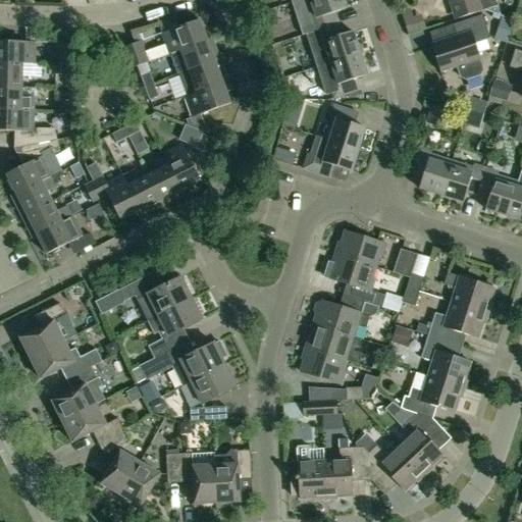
[(307,20),(311,33),(337,24),(333,12),(345,8),(342,0),(303,0),(310,19),(307,20)]
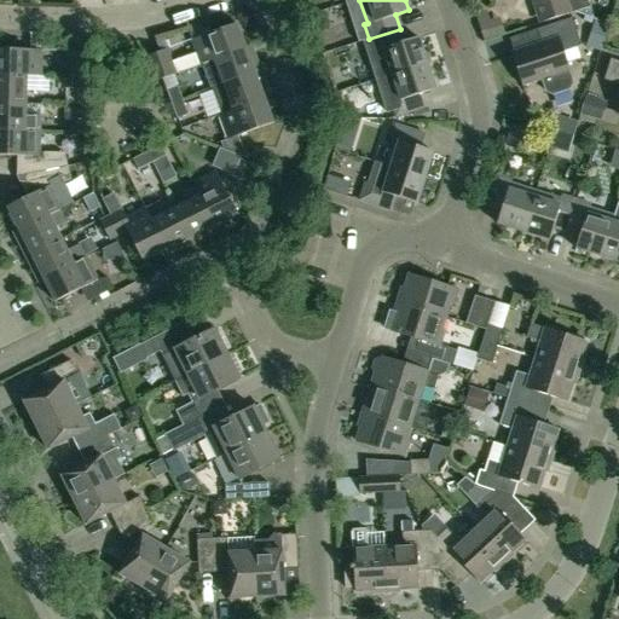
[(543,0),(550,19),(570,13),(565,0),(543,0)]
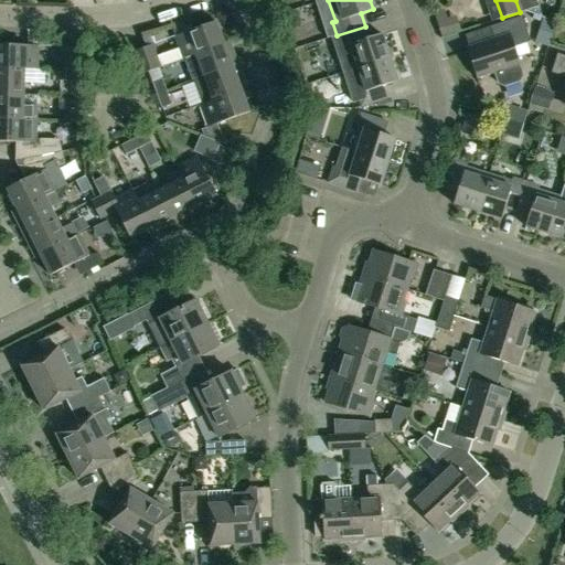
[(537,7),(535,0),(516,0),(521,12),(537,7)]
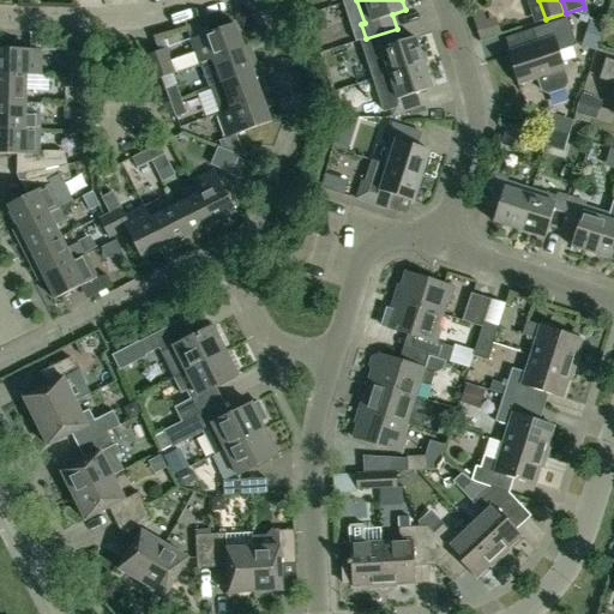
[(536,43),(507,53),(517,84),(536,78),(541,91),(547,94),(564,89),(567,83),(563,70),(557,50),(575,44),(566,19),(531,30),(536,43)]
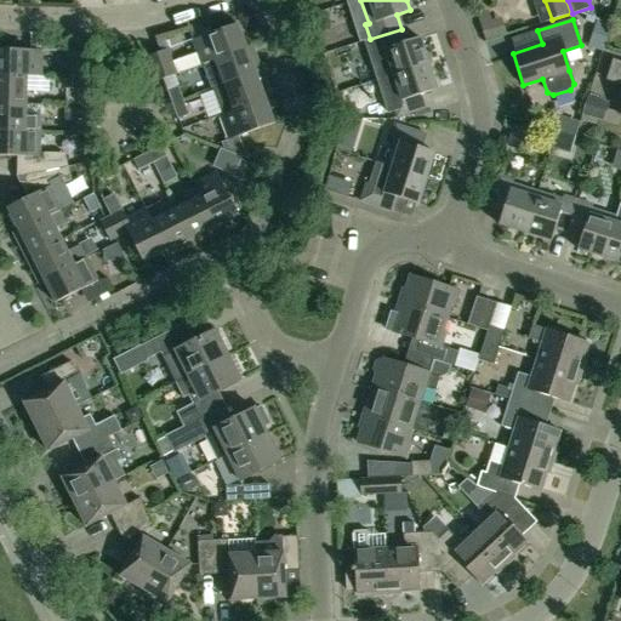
[(166,50),(147,57),(154,81),(175,74),(175,75),(201,66),(200,64),(245,47),(237,23),(192,40),(197,53),(170,63),(166,50)]
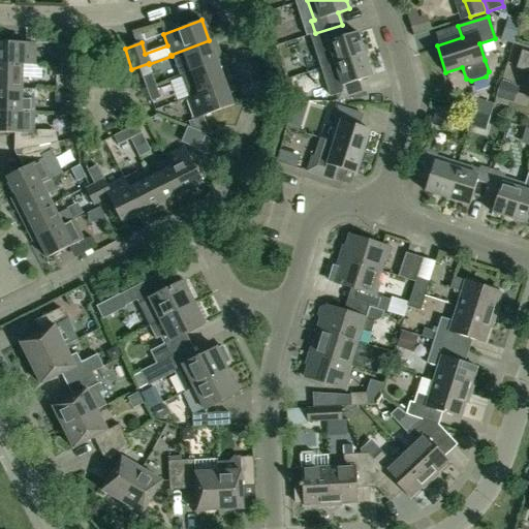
[(342,25),(315,33),(309,35),(319,68),(329,65),(364,54),(356,32),(345,35),(342,25)]
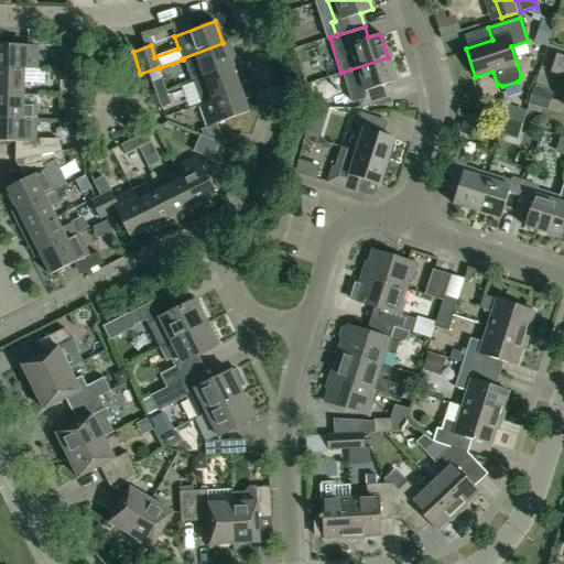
[(230,49),(226,51),(223,43),(182,58),(183,60),(184,60),(193,82),(203,77),(237,65),(230,49)]
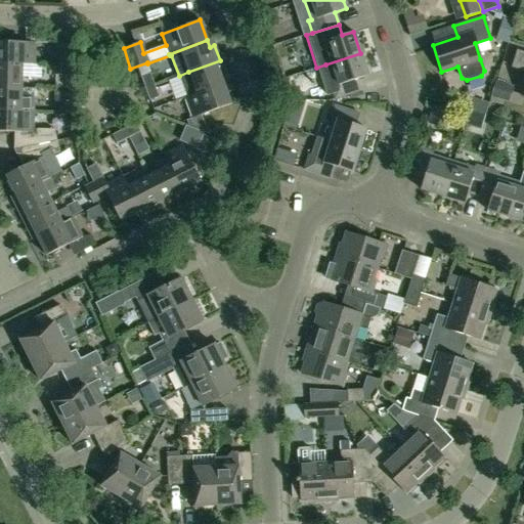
[(0,42),(0,62),(34,63),(34,43),(0,42)]
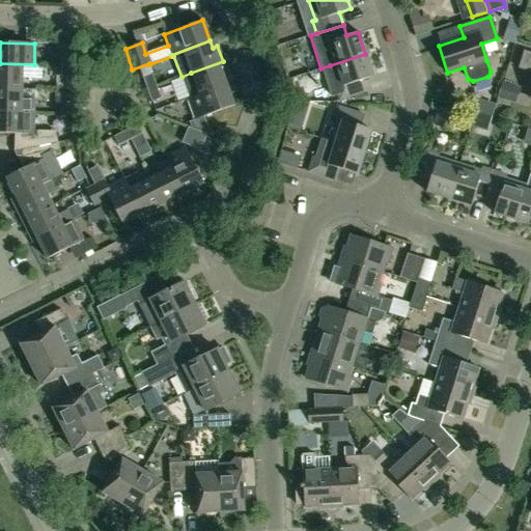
[(516,68),(530,73),(530,93),(529,100),(530,100),(530,53),(523,50),(516,68)]
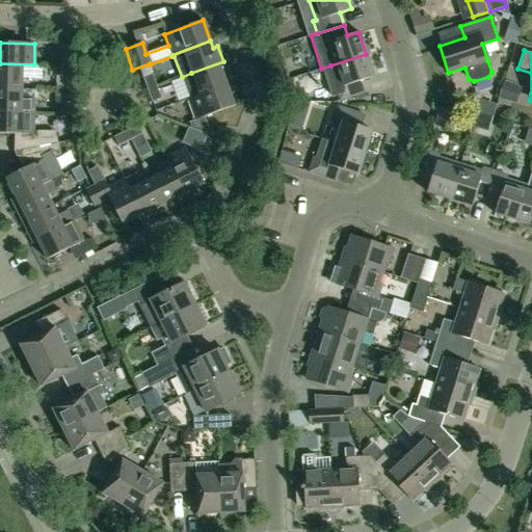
[(366,54),(330,65),(321,69),(330,97),(337,95),(339,100),(366,91),(362,79),(373,76),(366,54)]
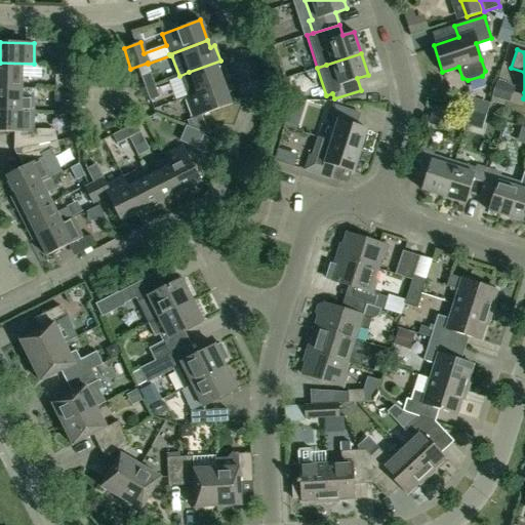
[(220,77),(226,75),(220,61),(189,72),(179,76),(187,96),(186,97),(186,98),(224,84),(220,77)]
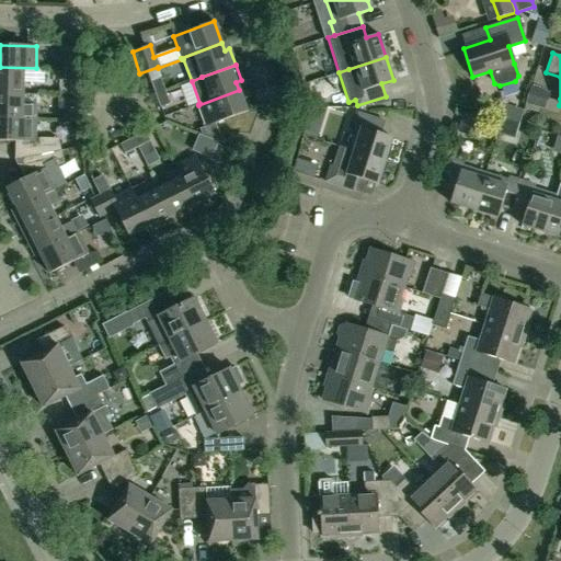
[(0,91),(22,92),(22,69),(36,69),(36,68),(0,67),(0,91)]
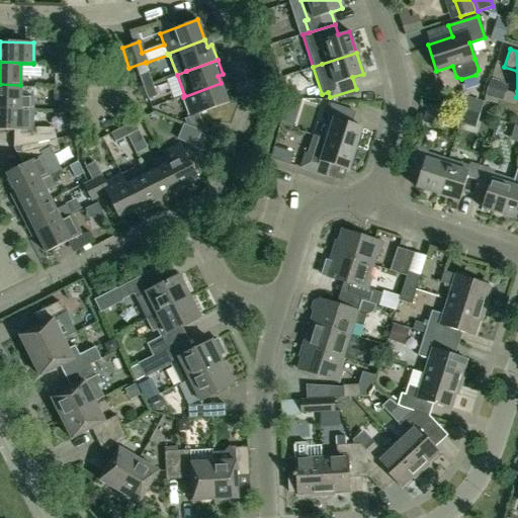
[(139,75),(144,87),(152,84),(147,72),(139,75)]
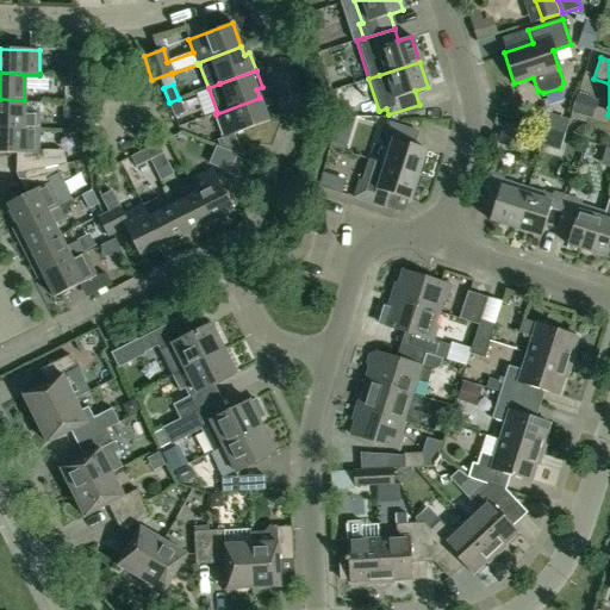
[(243,157),(234,134),(268,120),(260,98),(216,114),(224,137),(217,139),(219,149),(243,157)]
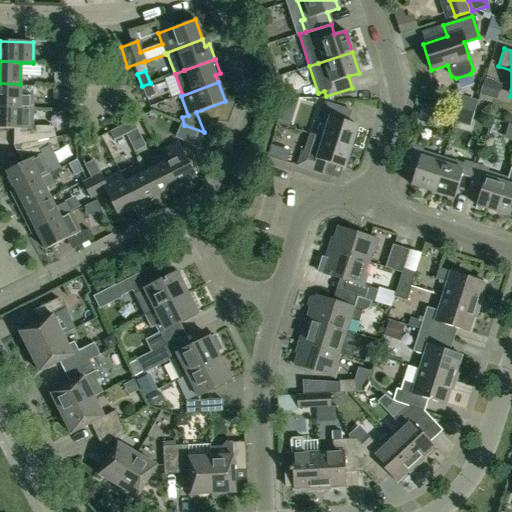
[(0,106),(20,107),(32,107),(32,97),(20,97),(20,84),(0,83),(0,106)]
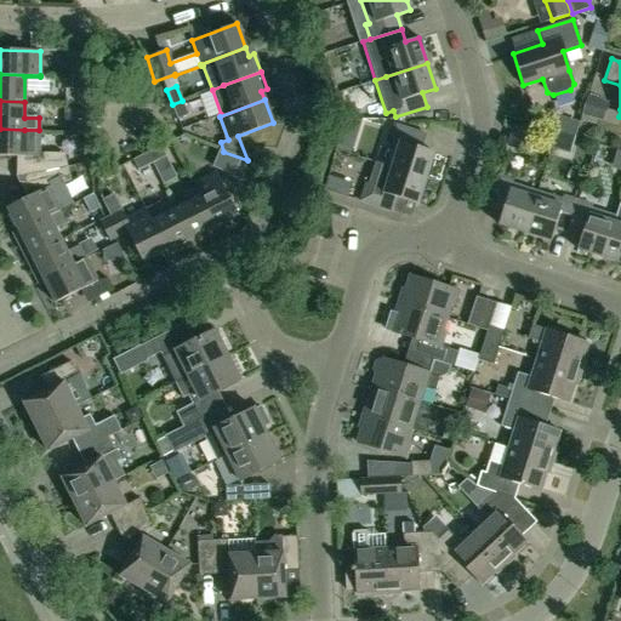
[(182,101),(172,104),(177,119),(187,115),(182,101)]
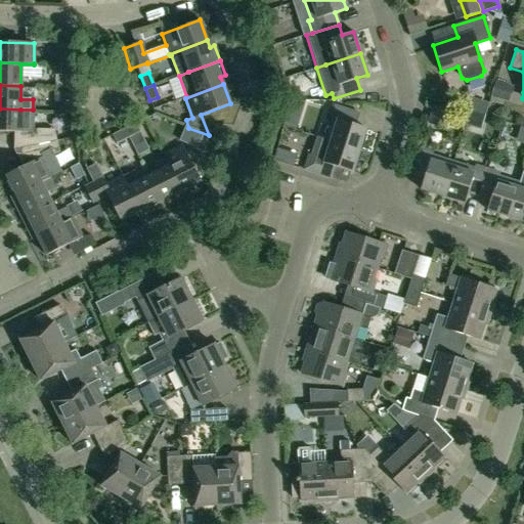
[(354,126),(358,114),(332,105),(328,118),(331,119),(324,139),(359,150),(365,130),(354,126)]
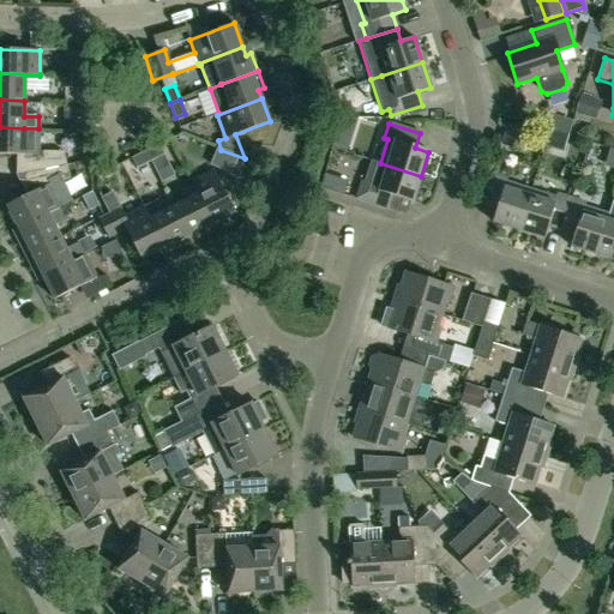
[(507,126),(501,144),(523,151),(529,133),(507,126)]
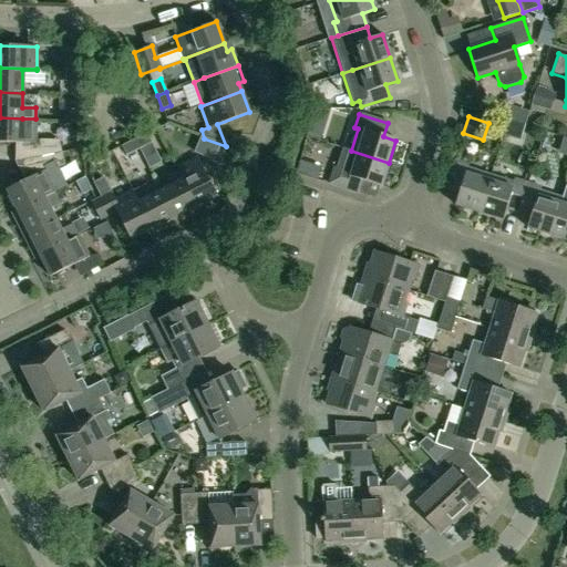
[(0,117),(0,142),(26,143),(26,160),(61,153),(58,141),(35,140),(35,119),(22,119),(0,117)]
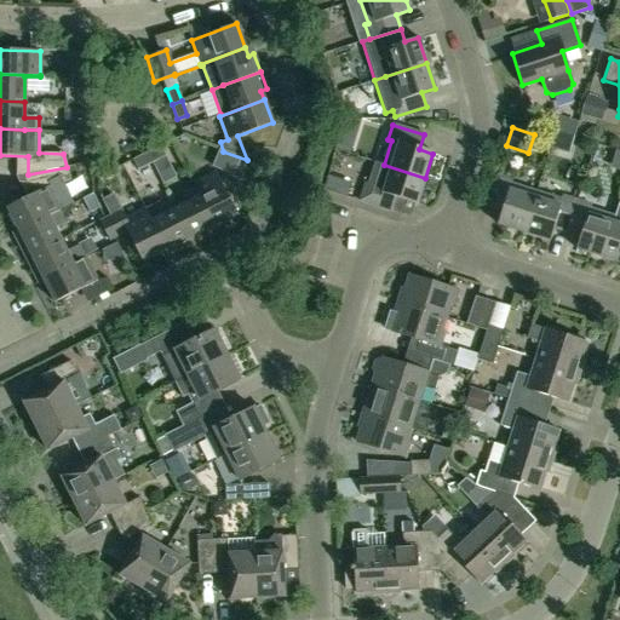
[(349,154),(354,141),(339,137),(336,149),(349,154)]
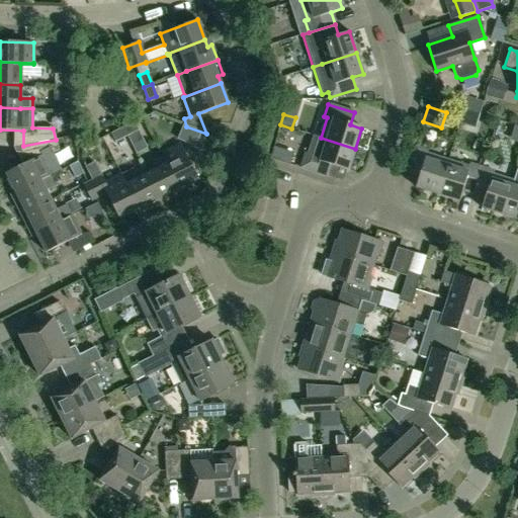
[(134,121),(122,126),(126,136),(132,146),(143,141),(134,121)]
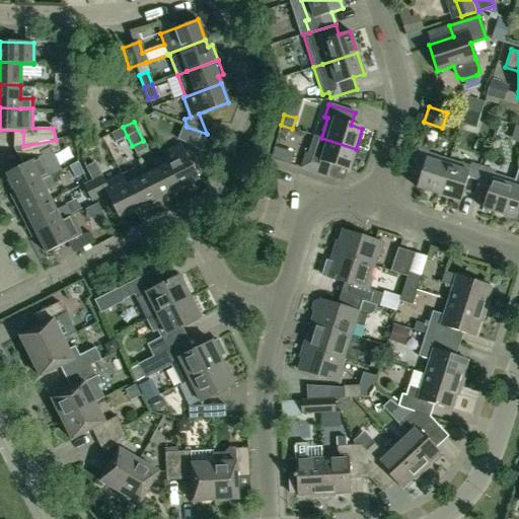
[(127,136),(123,127),(109,134),(115,142),(127,136)]
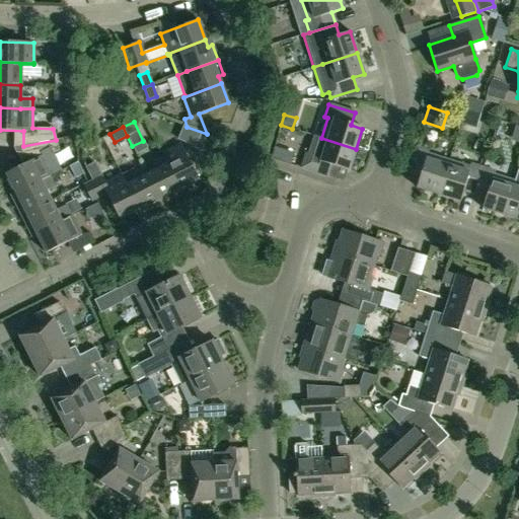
[(215,139),(200,133),(194,148),(209,154),(215,139)]
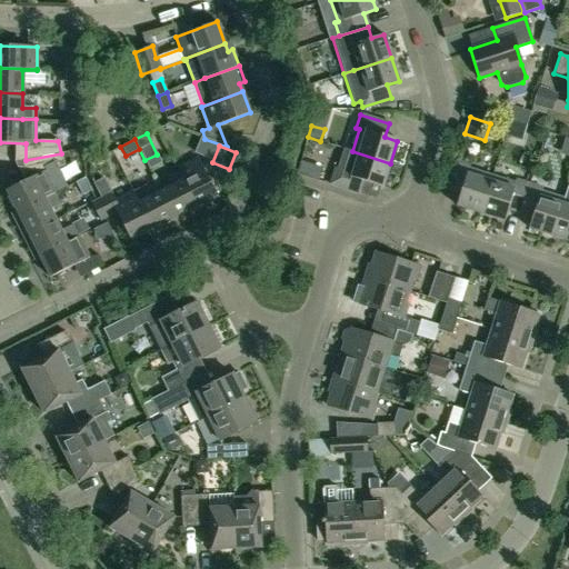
[(335,168),(329,185),(358,193),(361,181),(382,188),(390,163),(352,151),(346,171),(335,168)]
